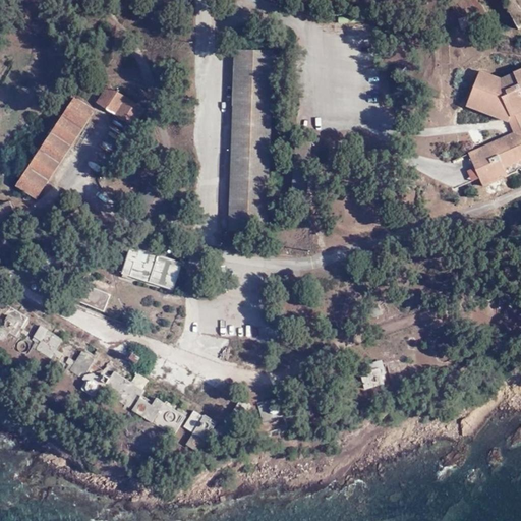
[(274,51),(234,50),(229,230),(268,231),(274,51)]
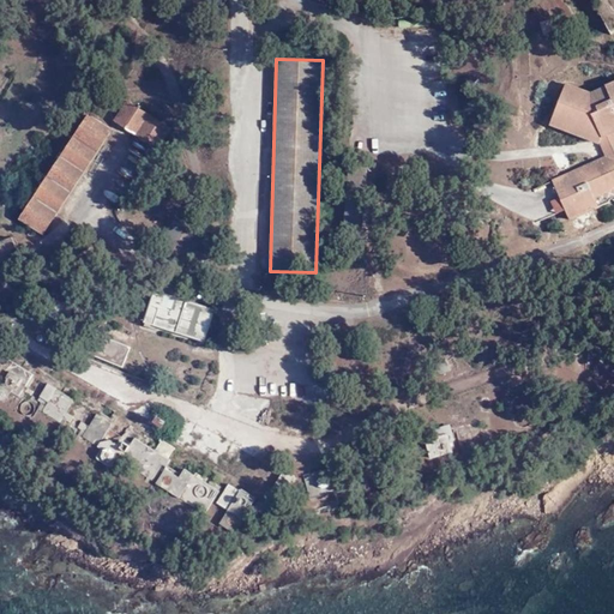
[(613,82),(591,92),(566,84),(551,126),(600,145),(606,157),(552,180),(571,221),(599,208),(595,198),(613,188),(613,82)]
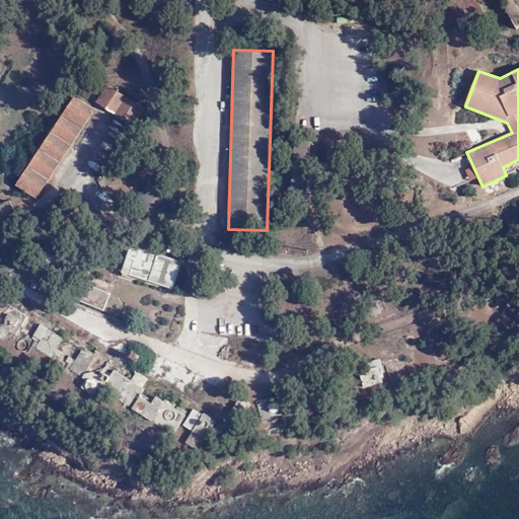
[(144,109),(108,86),(98,102),(134,125),(144,109)]
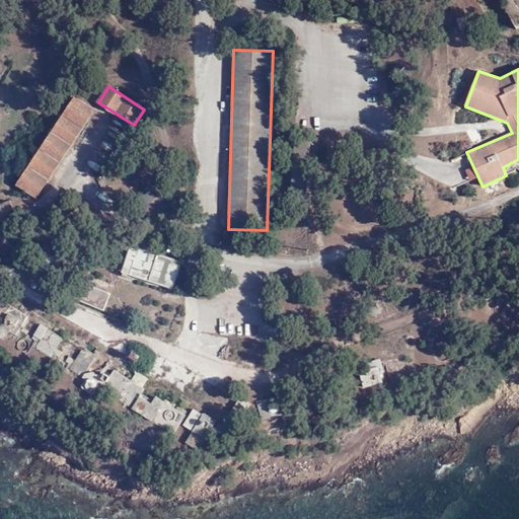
[(94,109),(74,95),(15,184),(36,198),(94,109)]
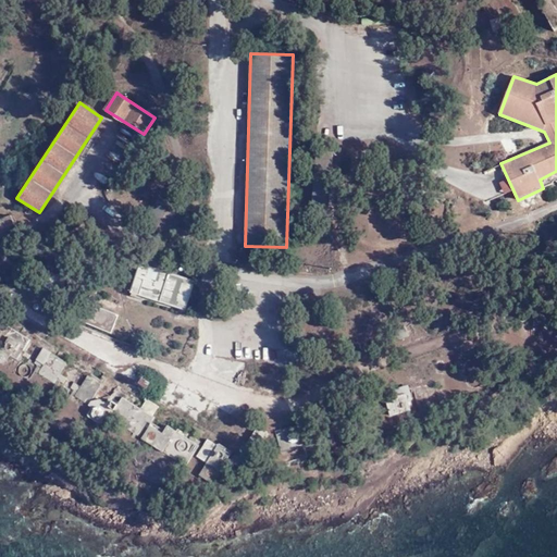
[(0,237),(17,231),(11,214),(0,218),(0,237)]
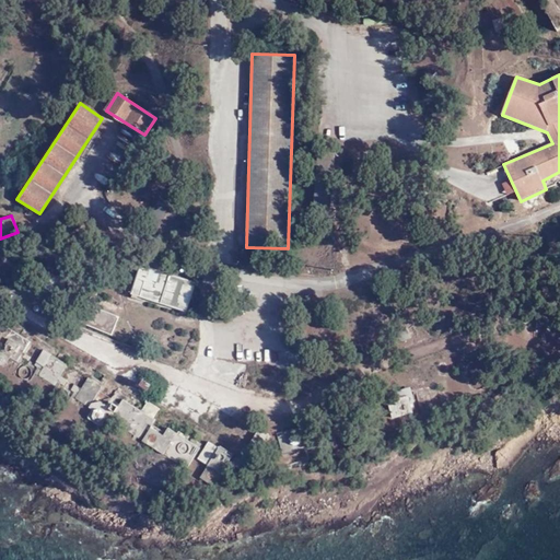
[(148,269),(140,266),(131,292),(186,310),(194,282),(149,267),(148,269)]
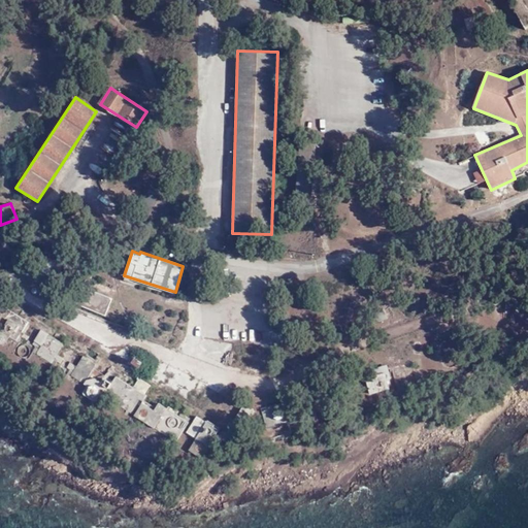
[(111,298),(83,286),(76,303),(104,315),(111,298)]
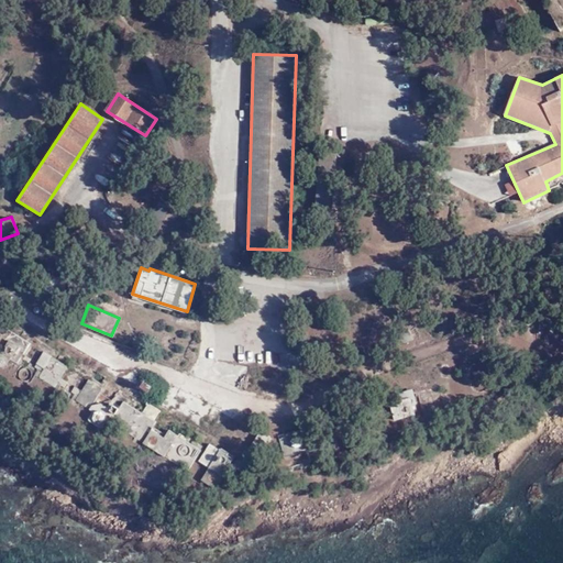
[(9,329),(11,324),(2,320),(0,322),(0,351),(1,352),(0,353),(0,364),(4,364),(7,364),(10,357),(18,362),(22,357),(29,361),(31,357),(24,353),(31,343),(9,329)]
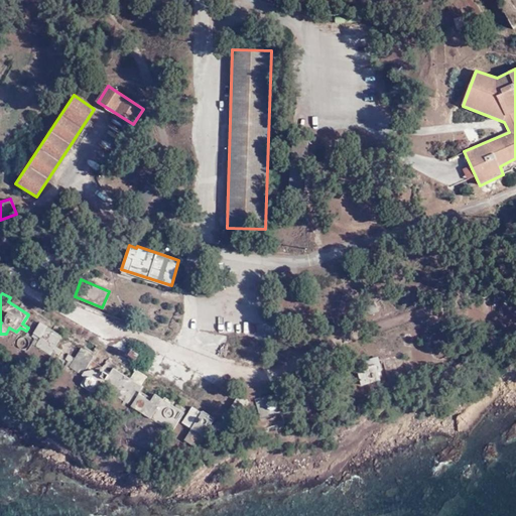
[(61,335),(40,320),(32,332),(33,333),(39,337),(36,343),(35,346),(52,356),(55,352),(58,355),(61,349),(56,344),(61,335)]
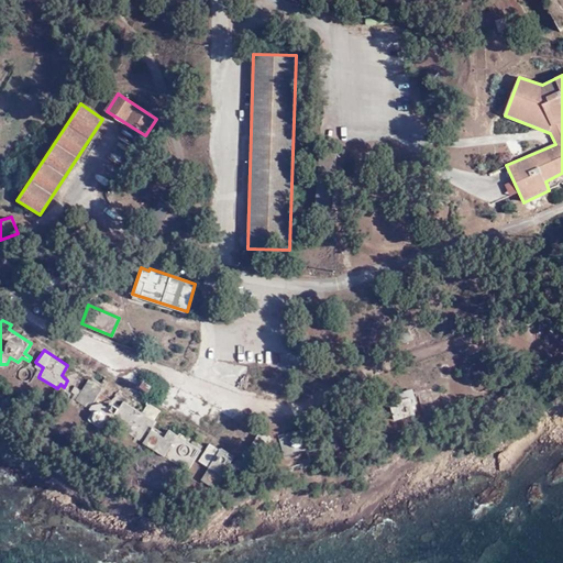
[(72,397),(89,408),(92,403),(102,387),(88,378),(80,389),(75,386),(70,390),(72,393),(74,393),(72,397)]
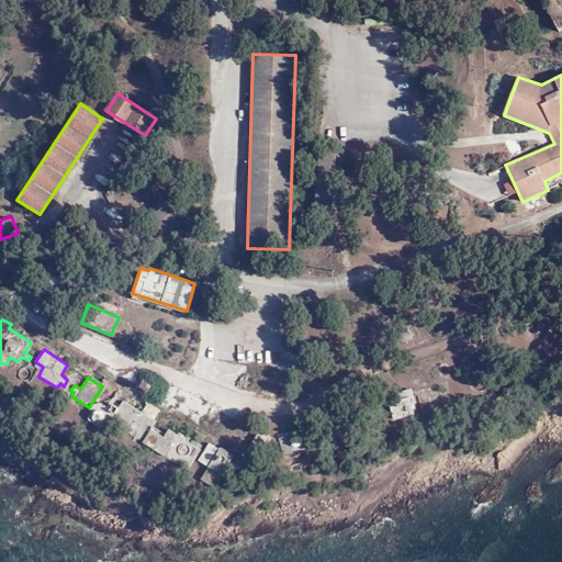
[(144,379),(139,384),(148,390),(152,384),(144,379)]
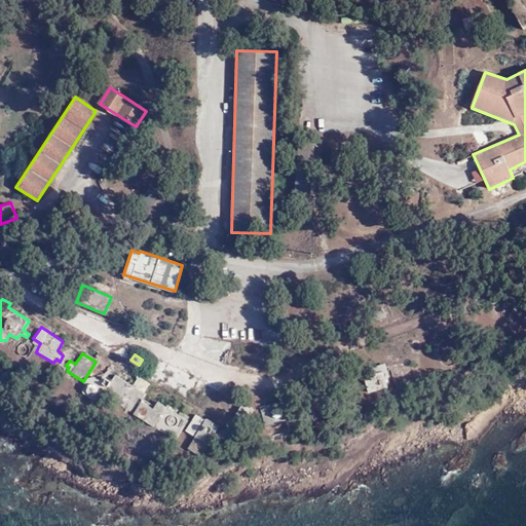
[(369,367),(371,374),(364,376),(368,392),(387,386),(385,378),(389,377),(384,364),(369,367)]
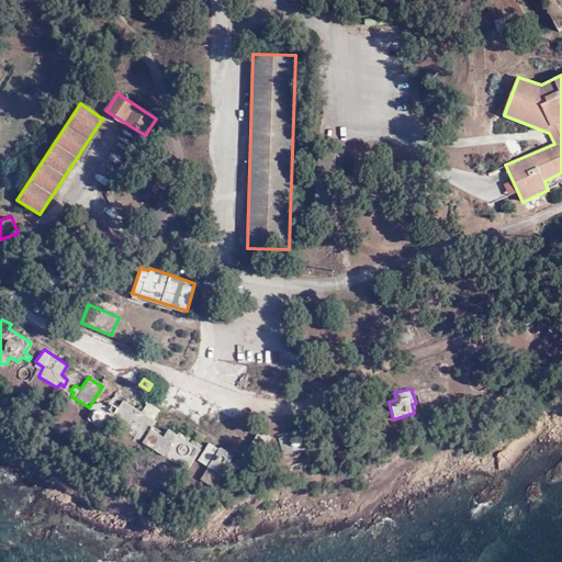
[(100,401),(92,402),(89,407),(90,407),(92,411),(89,414),(88,418),(99,426),(102,426),(104,420),(110,420),(187,469),(199,449),(168,427),(163,435),(152,427),(156,420),(154,418),(160,408),(146,400),(144,402),(145,404),(141,411),(122,398),(117,407),(109,401),(105,405),(100,401)]
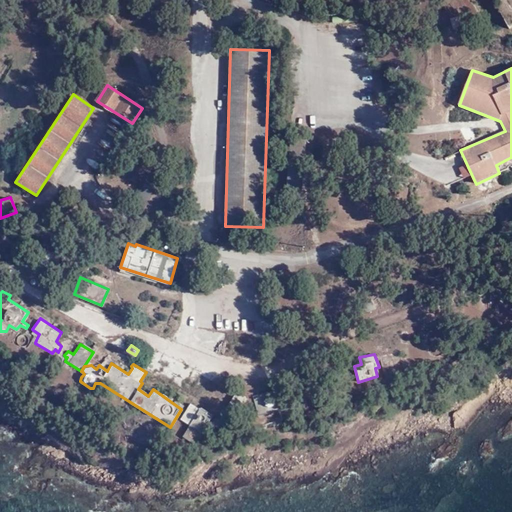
[(201,406),(199,408),(190,402),(180,418),(189,424),(182,435),(195,443),(211,416),(207,413),(208,410),(201,406)]
